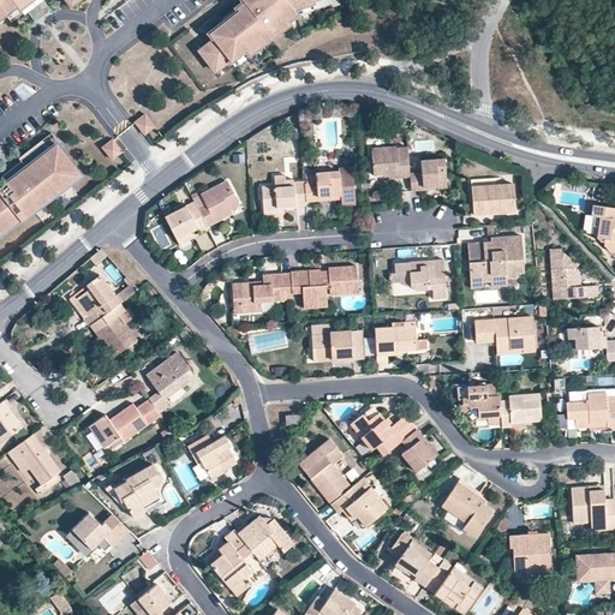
[(0,0),(0,17),(22,0),(66,0),(70,4),(75,0),(0,0)]
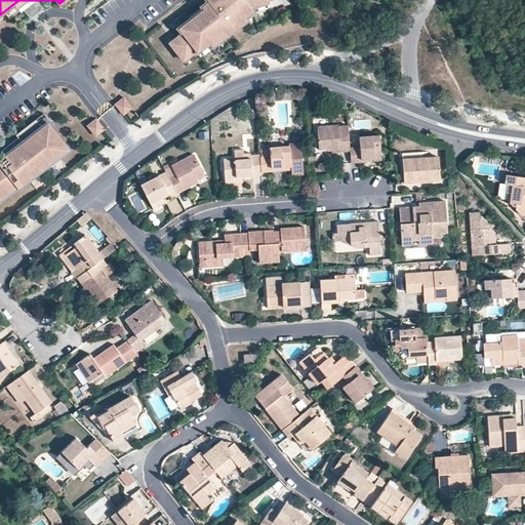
[(208,0),(202,5),(204,7),(192,17),(178,27),(184,33),(176,38),(178,41),(173,46),(184,59),(197,50),(198,51),(210,42),(212,43),(225,34),(226,36),(247,19),(245,16),(252,10),(250,6),(266,1),(265,0),(208,0)]
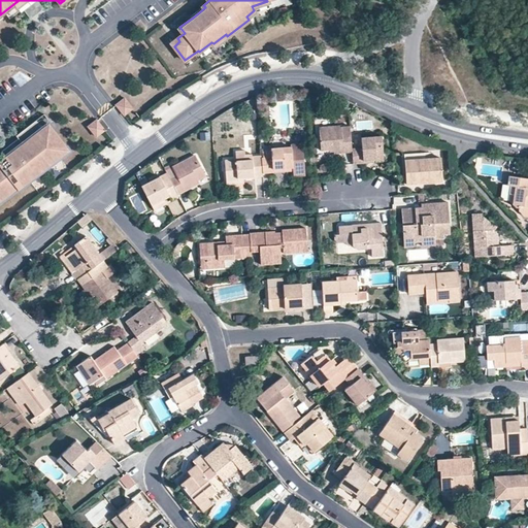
[(267,1),(252,6),(254,10),(269,6),(267,1)]
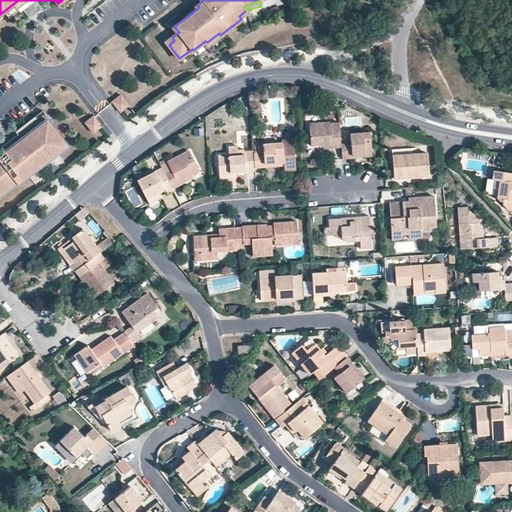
[(199,7),(197,5),(185,14),(187,17),(199,7)]
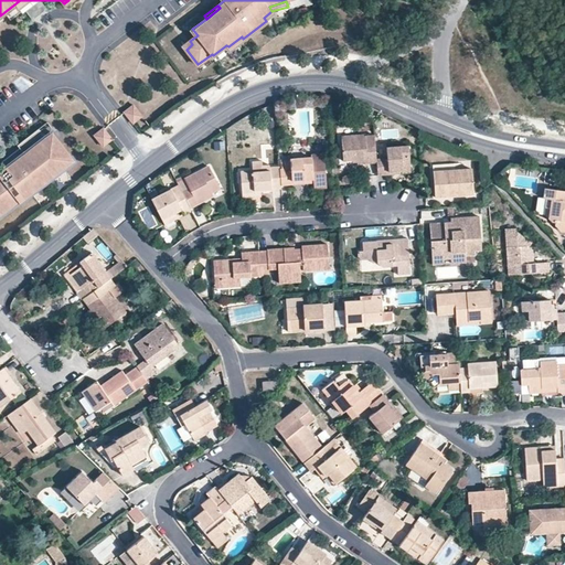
[(273,16),(272,11),(264,18),(266,21),(273,16)]
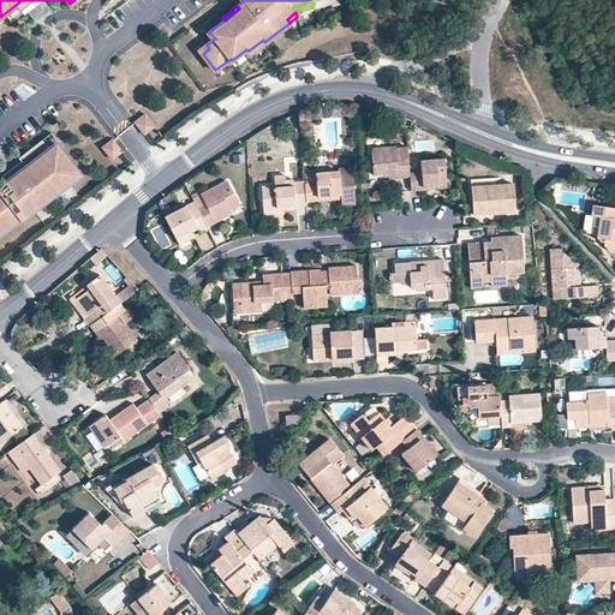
[(264,42),(263,40),(249,51),(250,53),(264,42)]
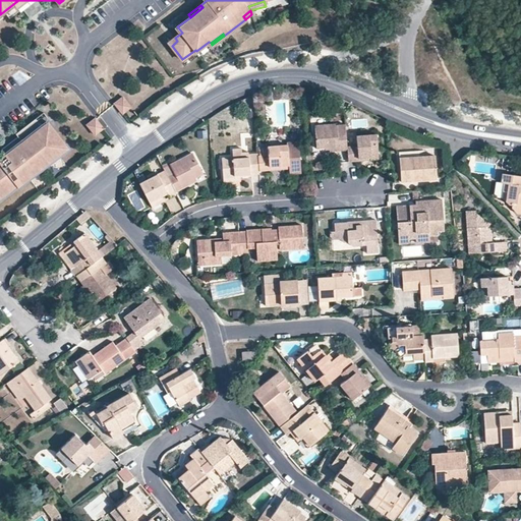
[(211,43),(209,42),(196,51),(199,55),(212,45),(211,43)]
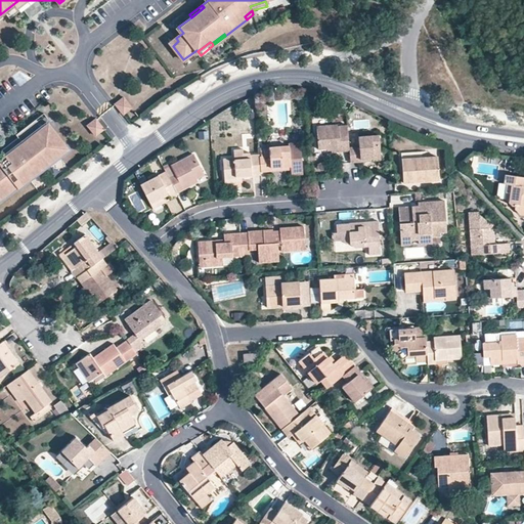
[(131,107),(123,97),(115,103),(123,115),(131,107)]
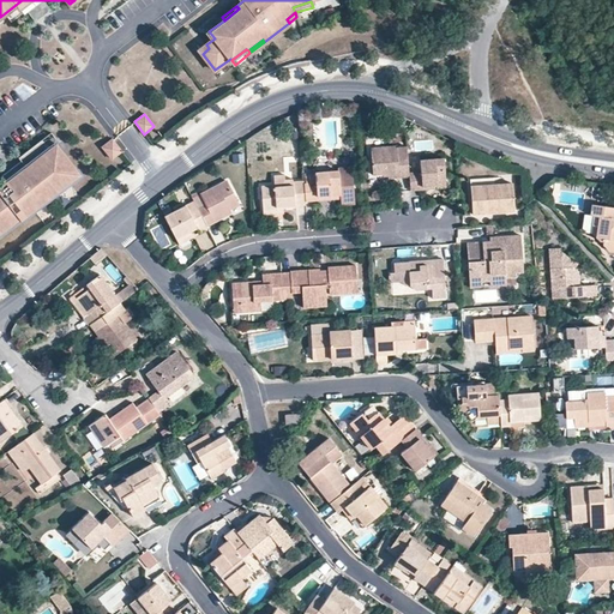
[(82,174),(58,143),(60,142),(52,132),(19,157),(22,161),(26,167),(7,182),(0,187),(0,235),(20,220),(22,220),(82,174)]
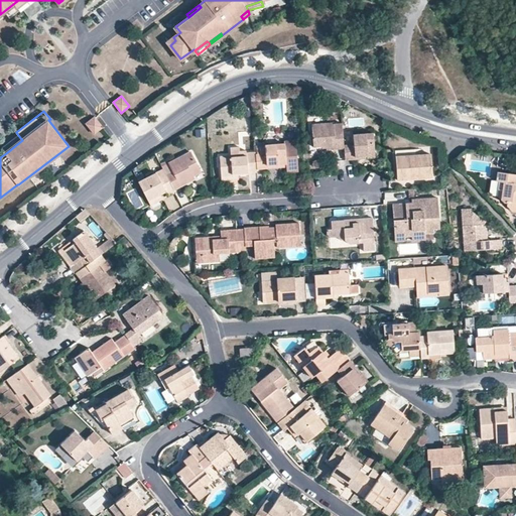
[(98,123),(94,117),(86,123),(93,134),(102,127),(98,123)]
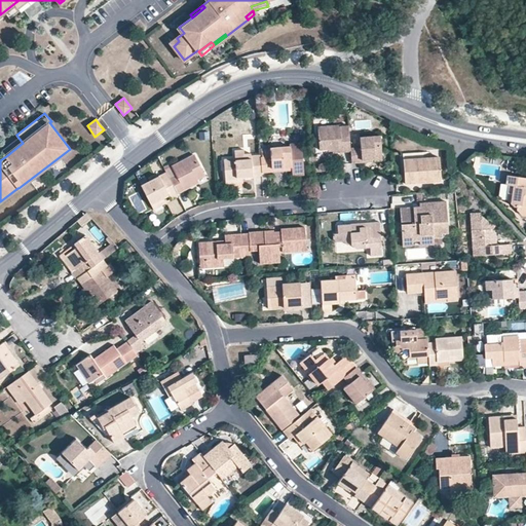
[(317,126),(320,149),(332,148),(333,152),(350,151),(349,148),(348,124),(337,125),(337,124),(317,126)]
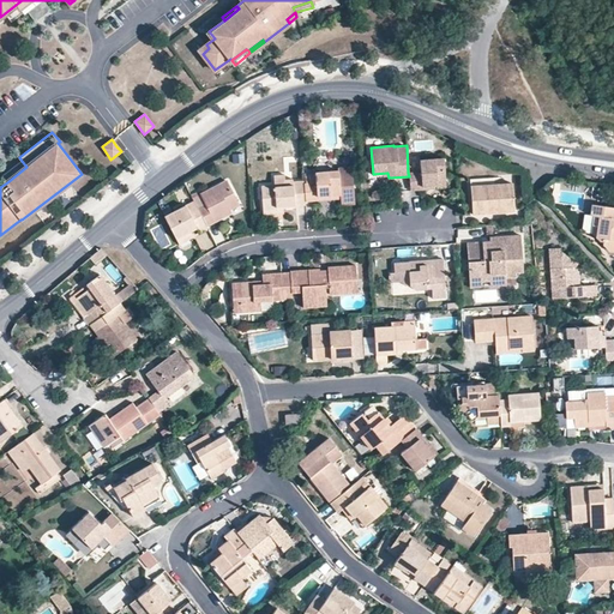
[(422,190),(422,186),(435,185),(437,188),(445,187),(443,157),(420,160),(421,170),(408,173),(409,176),(409,178),(410,191),(422,190)]
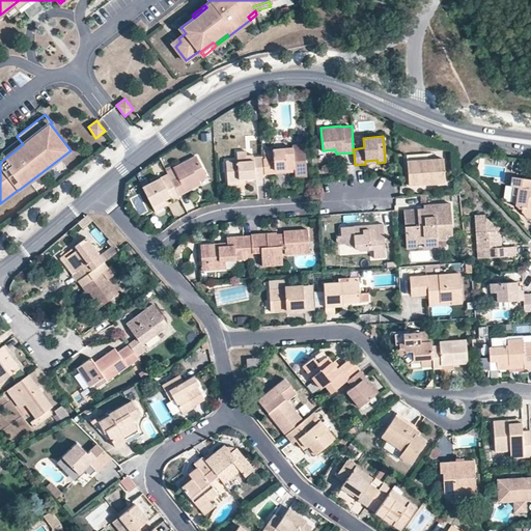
[(23,144),(19,139),(2,151),(6,158),(23,144)]
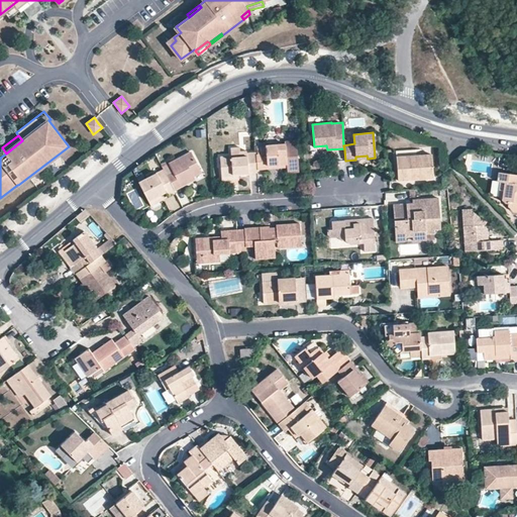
[(267,151),(255,152),(255,154),(256,168),(269,167),(268,163),(286,163),(287,166),(287,172),(298,171),(295,139),(284,140),(285,142),(267,144),(267,151)]
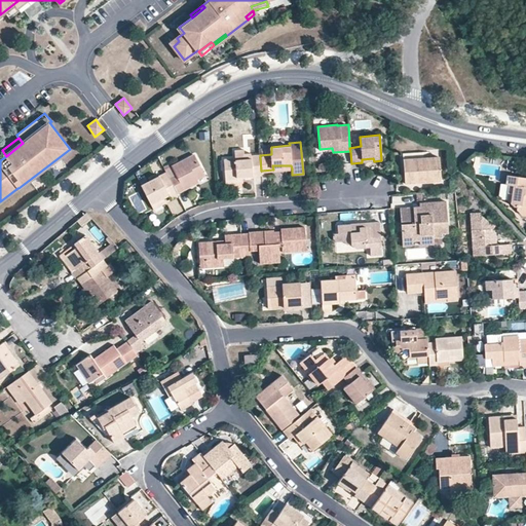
[(252,154),(252,157),(245,158),(245,153),(245,150),(234,150),(235,157),(224,157),(226,179),(236,178),(236,176),(243,176),(261,175),(261,171),(260,157),(260,155),(260,154),(252,154)]
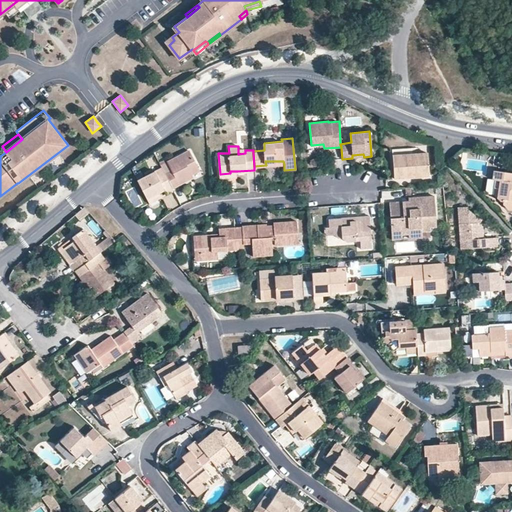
[(179,182),(178,178),(190,171),(199,167),(189,149),(168,160),(173,169),(165,173),(172,186),(179,182)]
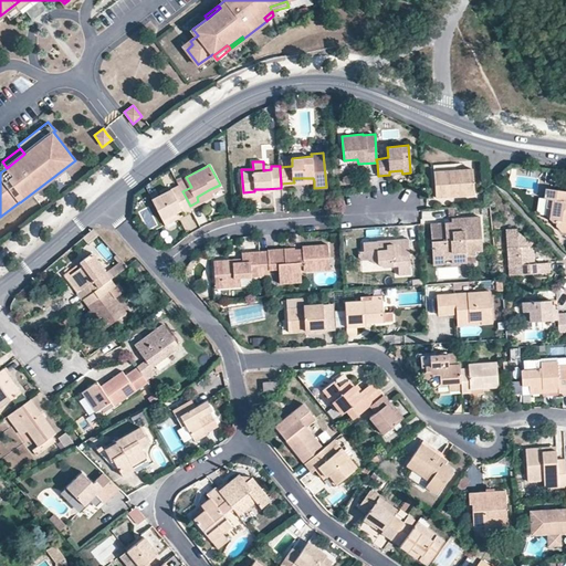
[(451,195),(451,191),(457,191),(458,194),(475,192),(473,167),(435,170),(437,196),(451,195)]
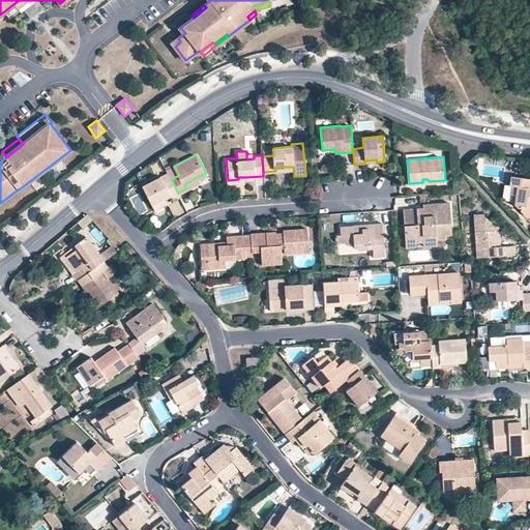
[(143,186),(153,205),(170,197),(173,201),(180,197),(178,193),(171,179),(168,173),(143,186)]
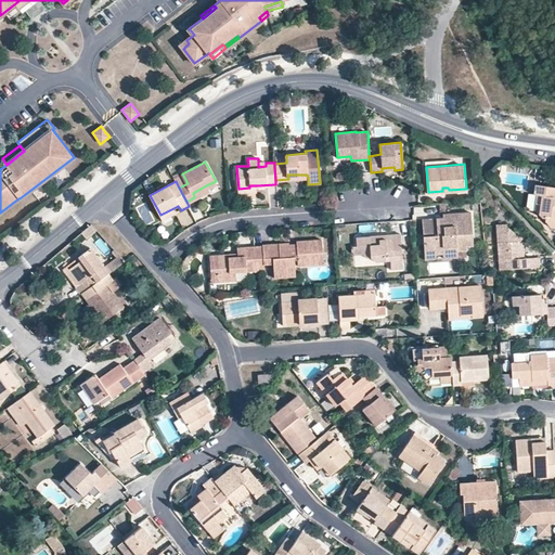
[(193,193),(194,197),(209,190),(206,185),(193,193)]
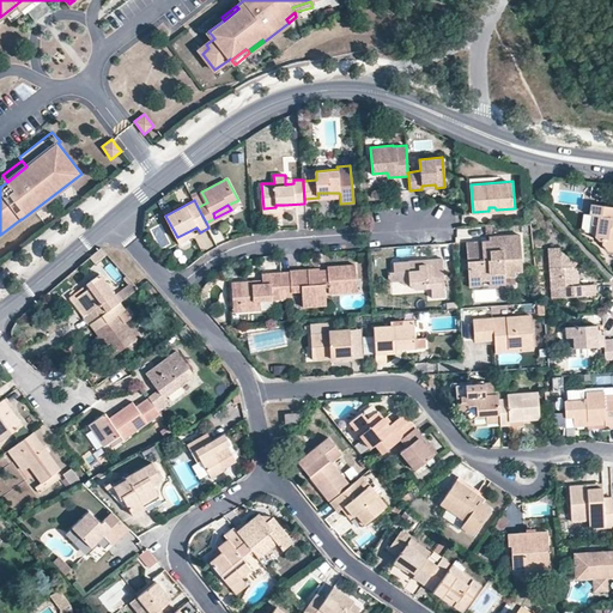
[(610,254),(612,254),(612,208),(593,206),(592,216),(599,217),(598,226),(594,225),(593,235),(610,254)]
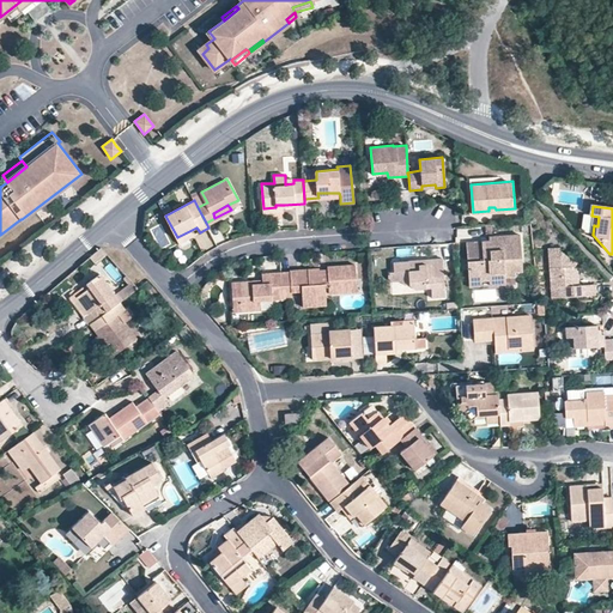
[(200,232),(196,228),(177,237),(180,243),(200,232)]
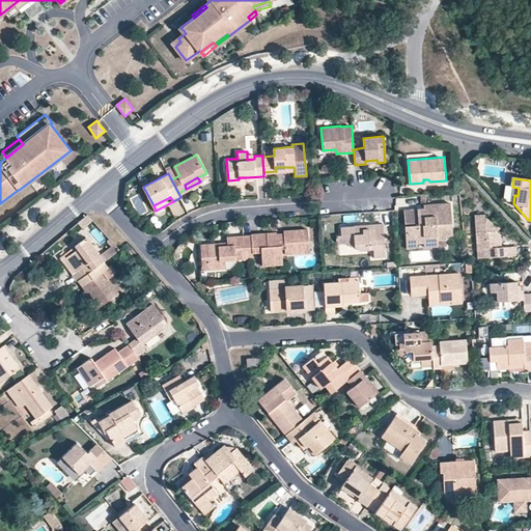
[(423,208),(423,214),(419,214),(418,208),(403,211),(404,222),(406,232),(410,231),(410,239),(415,239),(415,243),(423,243),(423,247),(437,246),(437,240),(446,240),(446,234),(451,234),(451,228),(450,202),(423,204),(423,208)]
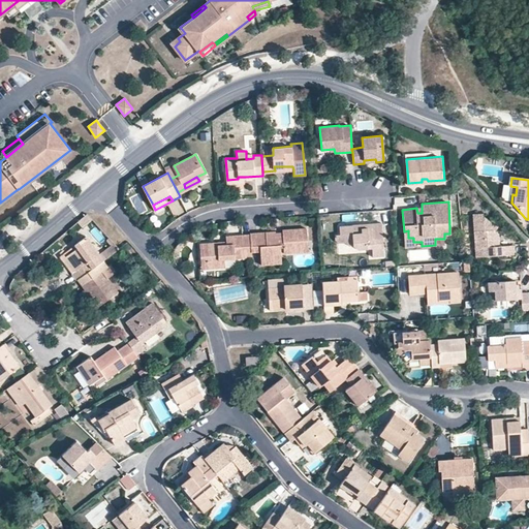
[(499,246),(498,235),(493,230),(493,226),(485,216),(484,214),(473,214),(476,257),(514,254),(512,246),(499,246)]
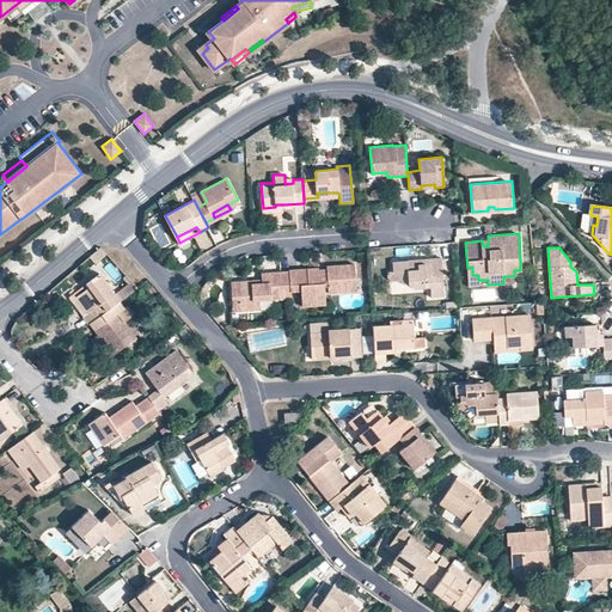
[(430,257),(428,262),(416,263),(414,258),(396,259),(390,261),(391,270),(397,270),(397,279),(402,282),(408,282),(416,287),(430,286),(432,295),(444,294),(441,257),(430,257)]
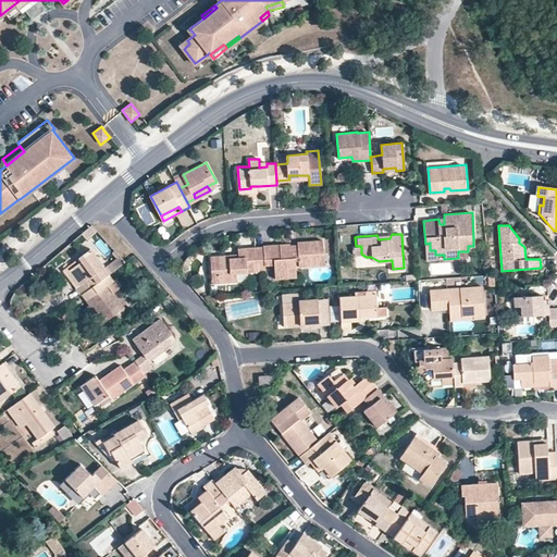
[(296,260),(299,260),(299,267),(324,264),(323,239),(298,242),(298,244),(291,245),(289,244),(263,245),(263,246),(264,264),(274,263),(275,277),(297,276),(296,260)]
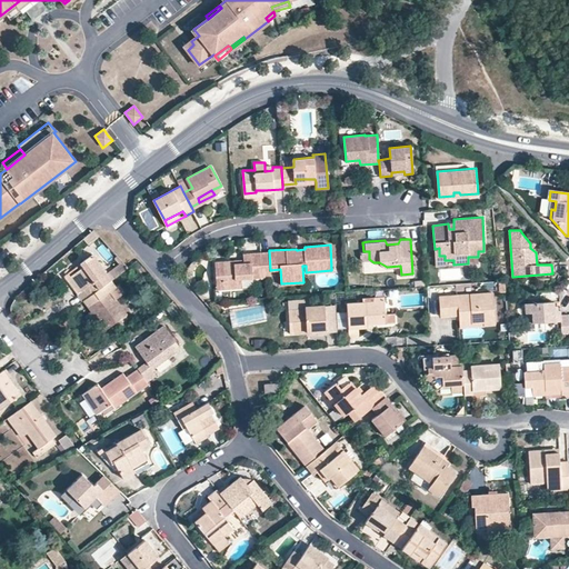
[(435,249),(436,266),(453,265),(453,260),(445,260),(445,256),(439,256),(439,248),(435,249)]
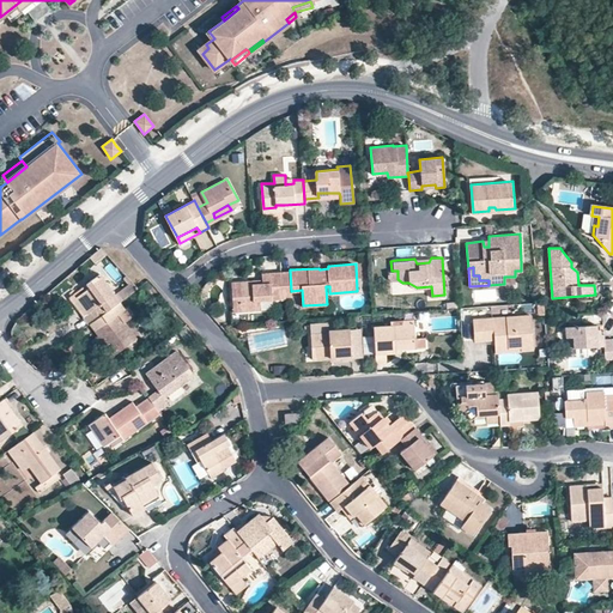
[(290,271),(262,273),(262,283),(253,284),(252,280),(232,281),(234,302),(242,301),(242,310),(262,309),(261,299),(292,297),(291,291),(290,271)]
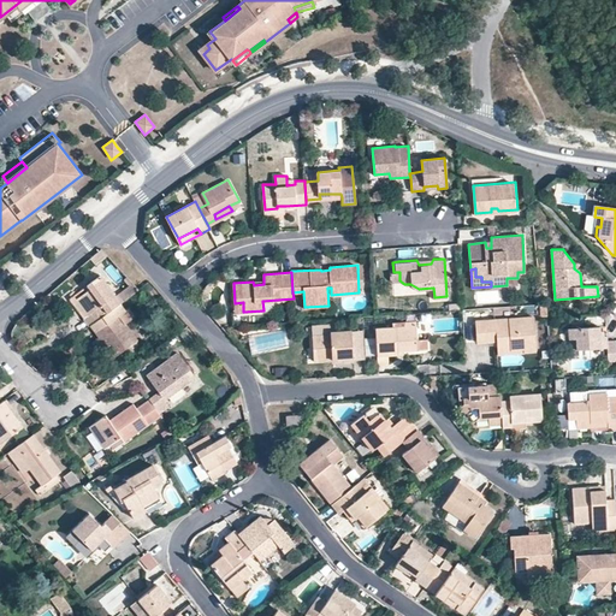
[(87,284),(90,289),(77,297),(88,314),(84,317),(90,325),(120,303),(100,276),(87,284)]
